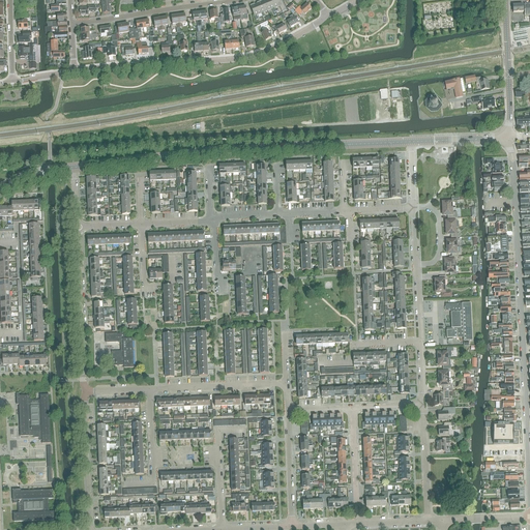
[(101,0),(102,5),(102,13),(110,13),(109,5),(112,5),(111,0),(101,0)]
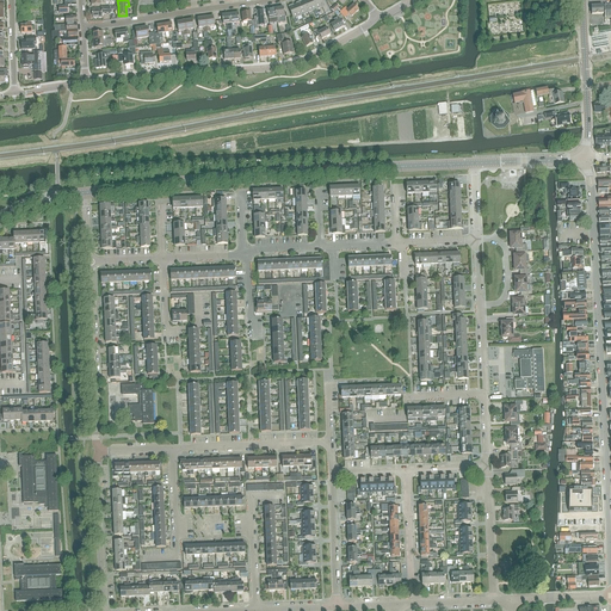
[(306,0),(304,1),(309,13),(314,11),(315,12),(314,12),(315,16),(319,13),(316,10),(313,0),(306,0)]
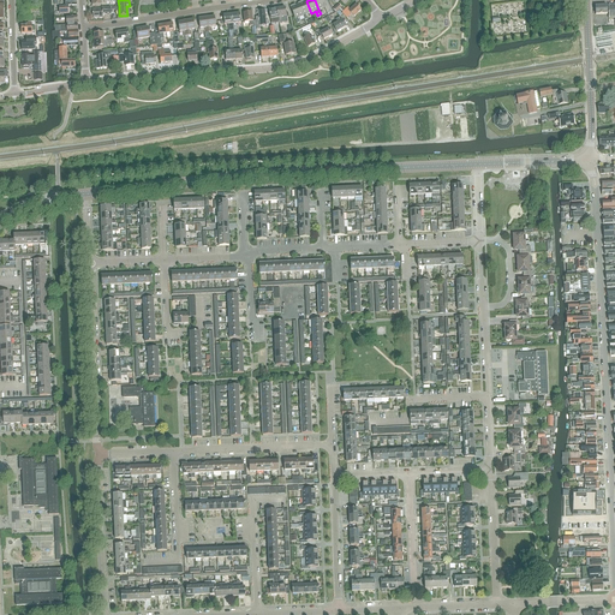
[(315,0),(318,10),(324,7),(328,15),(332,12),(327,1),(324,3),(323,0),(315,0)]
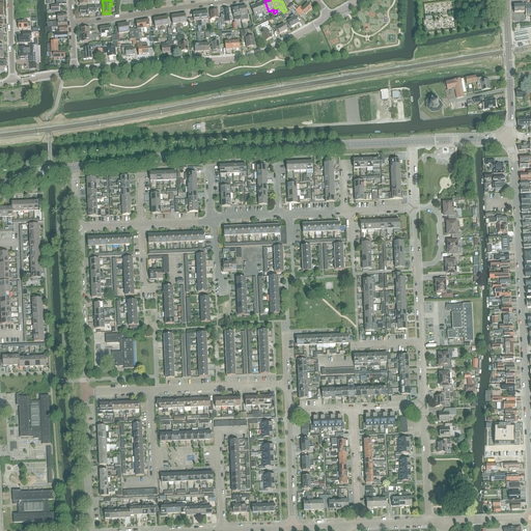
[(258,3),(257,4),(261,14),(263,18),(266,17),(264,14),(264,15),(263,12),(269,11),(264,1),(261,2),(261,1),(257,3),(258,3)]
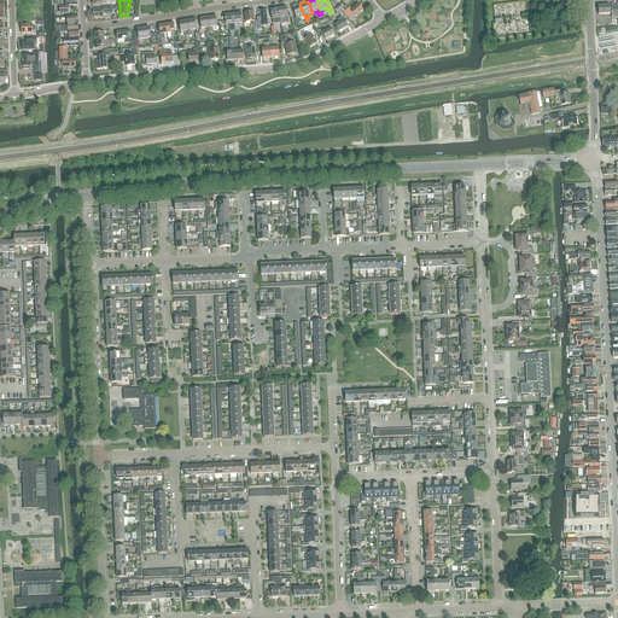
[(304,16),(299,5),(297,6),(297,5),(292,6),(292,7),(297,19),(298,24),(302,23),(301,19),(299,19),(299,18),(304,16)]
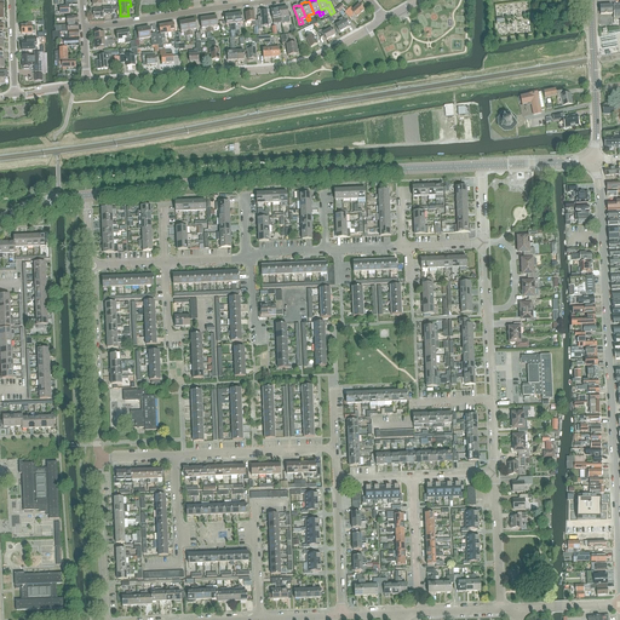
[(345,12),(350,18),(354,15),(356,17),(365,10),(360,5),(352,10),(350,7),(348,10),(349,10),(346,12),(345,12)]
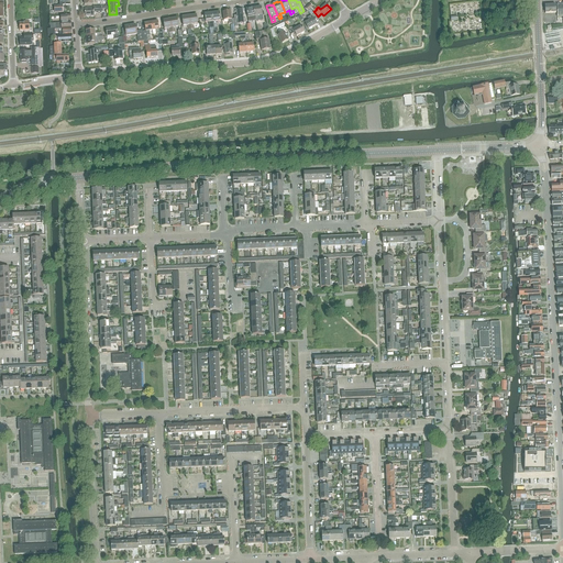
[(562,4),(556,4),(556,6),(555,6),(555,4),(551,4),(551,6),(545,6),(545,13),(556,13),(556,9),(558,9),(558,17),(562,17),(562,4)]
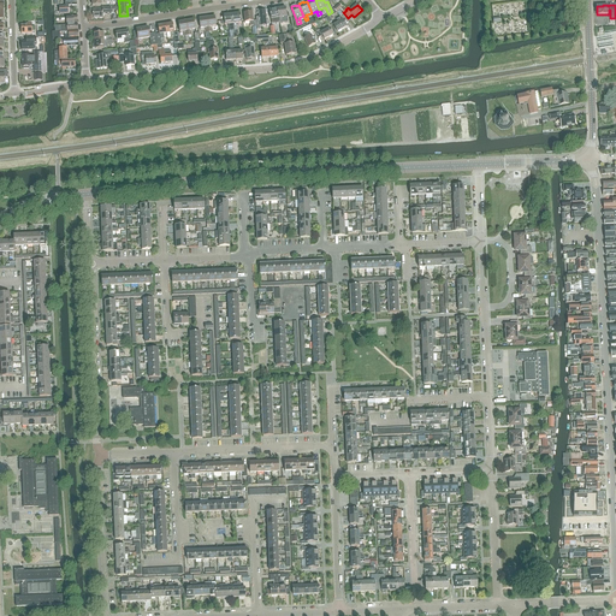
[(112,15),(111,7),(101,9),(102,10),(93,11),(93,18),(104,18),(102,15),(112,15)]
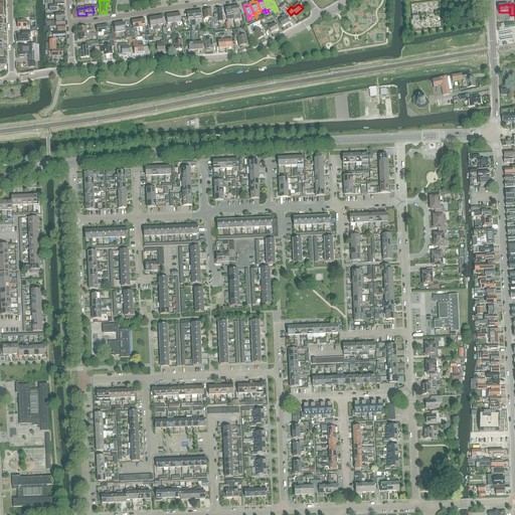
[(230,20),(234,19),(231,8),(225,9),(226,16),(229,16),(229,18),(230,18),(230,20)]
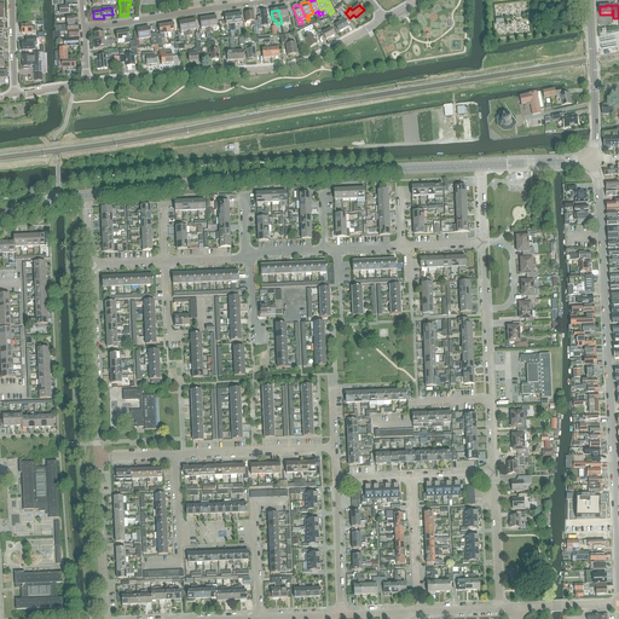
[(255,22),(255,29),(258,29),(258,30),(262,30),(261,22),(262,22),(264,27),(268,25),(267,11),(260,12),(260,21),(255,22)]
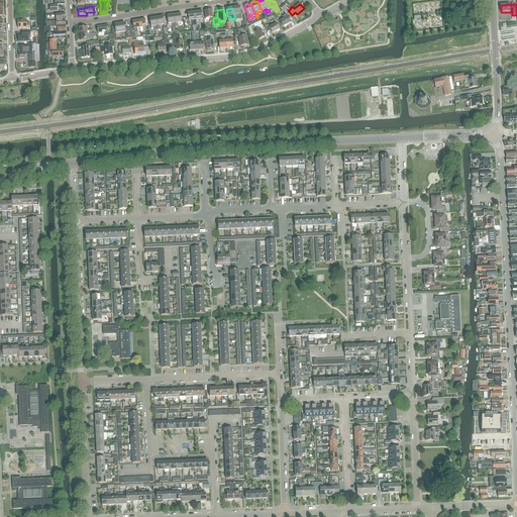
[(210,25),(213,24),(213,18),(212,11),(205,11),(205,19),(210,18),(210,25)]
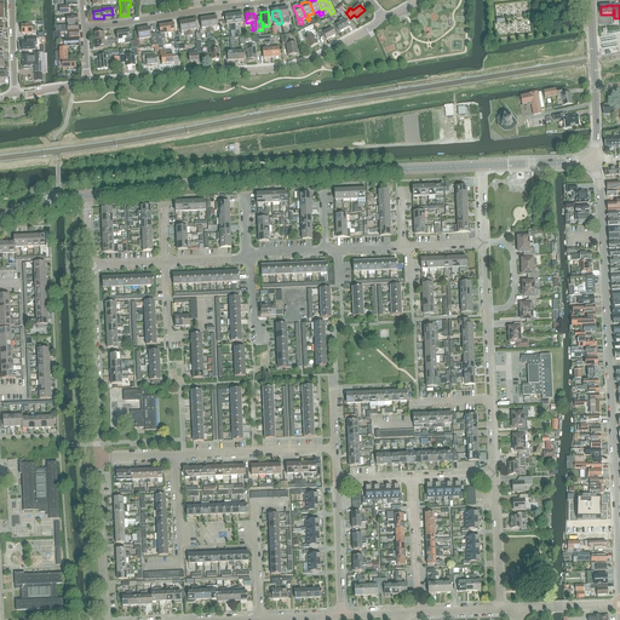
[(235,32),(234,15),(225,16),(227,26),(230,24),(230,32),(235,32)]
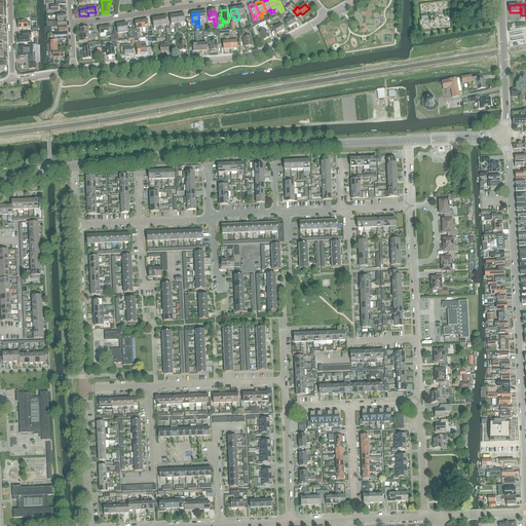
[(66,13),(57,14),(57,15),(55,15),(55,17),(57,19),(57,22),(50,22),(51,28),(67,27),(67,21),(64,21),(63,20),(67,20),(66,13)]
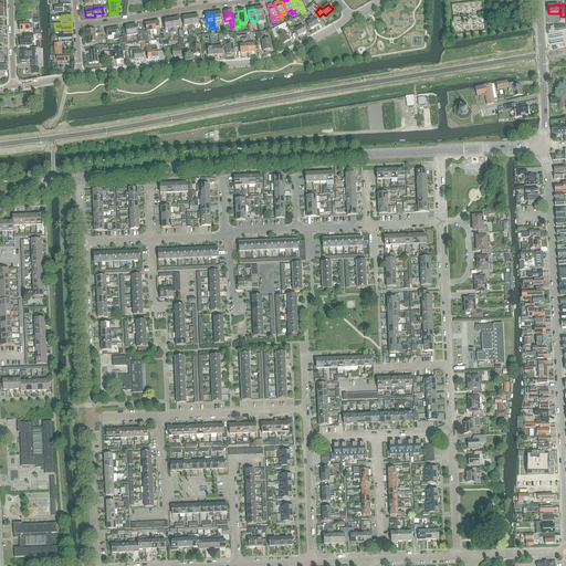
[(192,30),(190,17),(182,18),(184,27),(189,25),(189,27),(188,27),(188,30),(191,30),(192,30)]
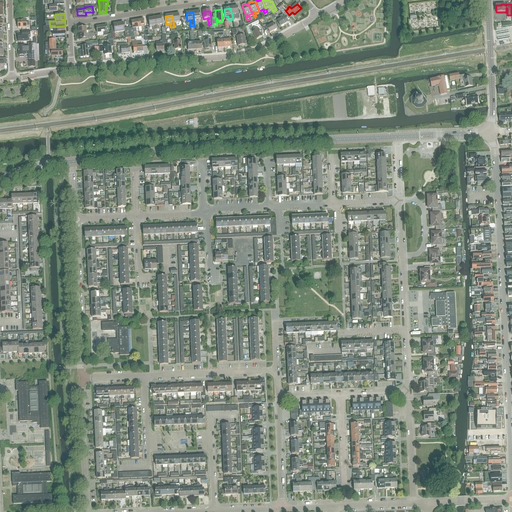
[(277,21),(280,27),(288,23),(284,17),(283,15),(280,17),(281,19),(277,21)]
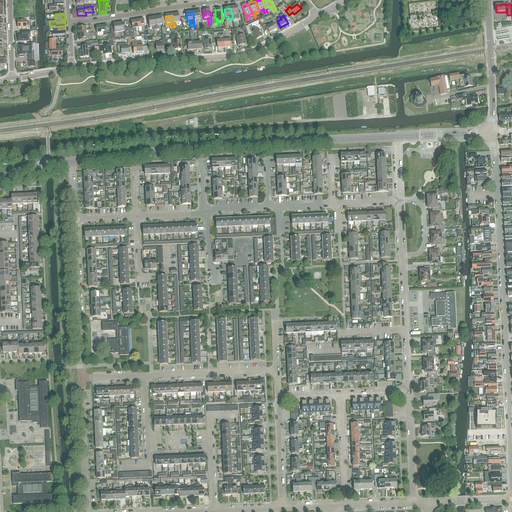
[(153,30),(154,30),(157,29),(155,18),(148,19),(149,27),(154,26),(154,27),(153,27),(153,30)]
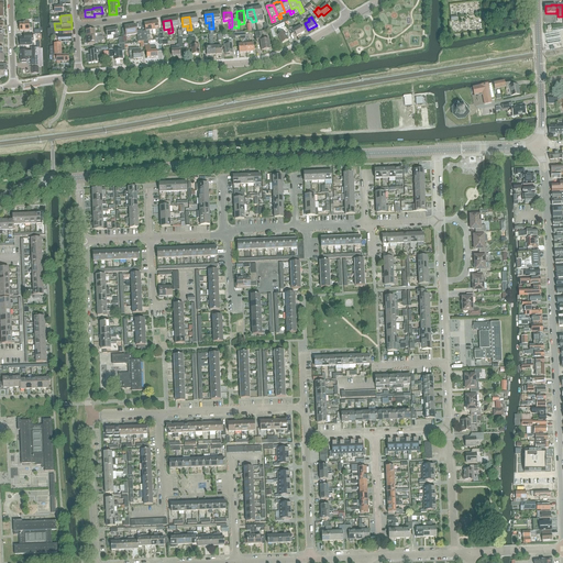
[(157,21),(151,22),(153,30),(156,30),(156,34),(158,34),(159,40),(164,40),(162,30),(159,31),(157,21)]
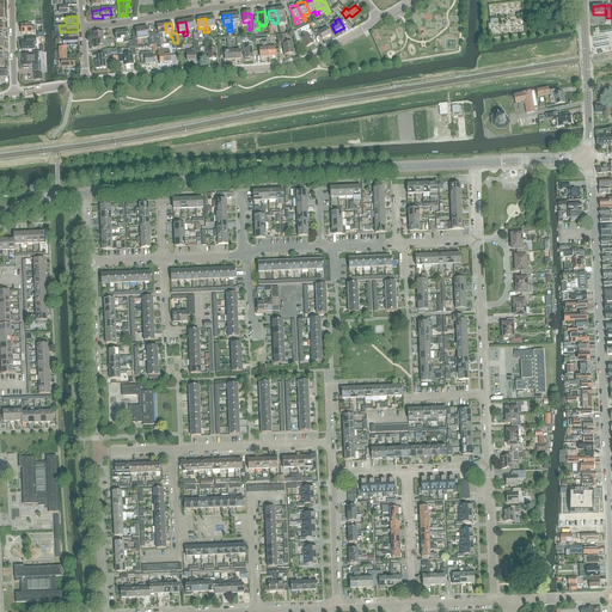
[(32,34),(32,31),(35,31),(35,26),(32,26),(32,24),(26,24),(26,25),(22,25),(22,30),(20,30),(20,32),(22,32),(22,34),(32,34)]
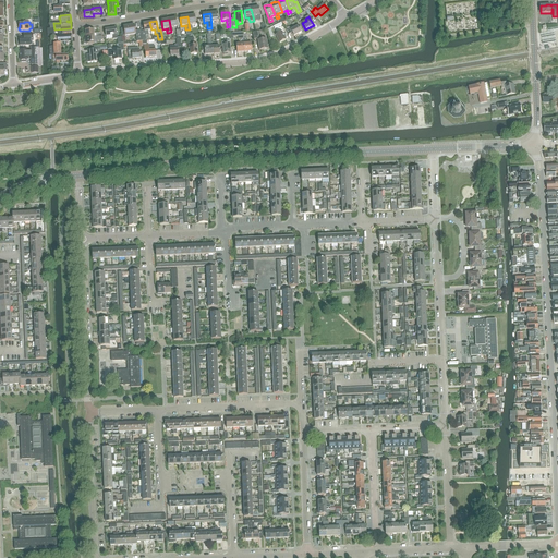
[(145,31),(142,31),(143,40),(146,40),(145,35),(148,35),(148,31),(152,29),(149,22),(143,23),(145,31)]
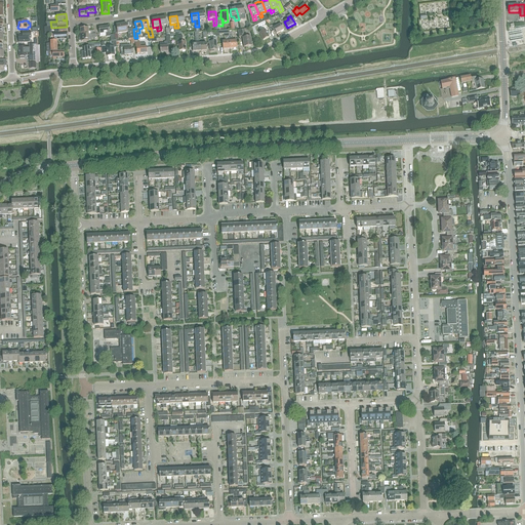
[(133,29),(132,28),(127,29),(126,24),(116,25),(118,34),(127,32),(128,39),(134,38),(133,29)]
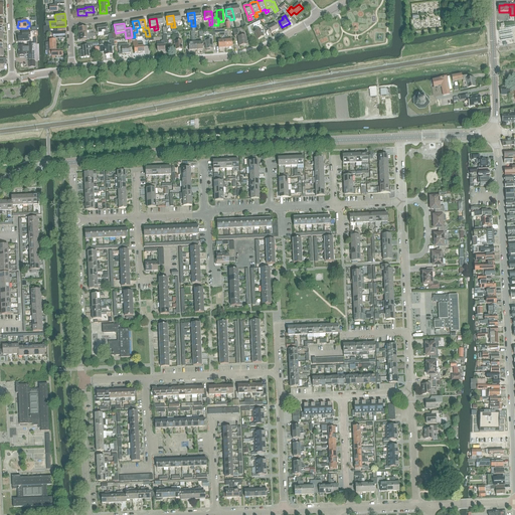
[(266,31),(269,30),(271,33),(279,29),(276,23),(268,27),(267,25),(264,27),(266,31)]
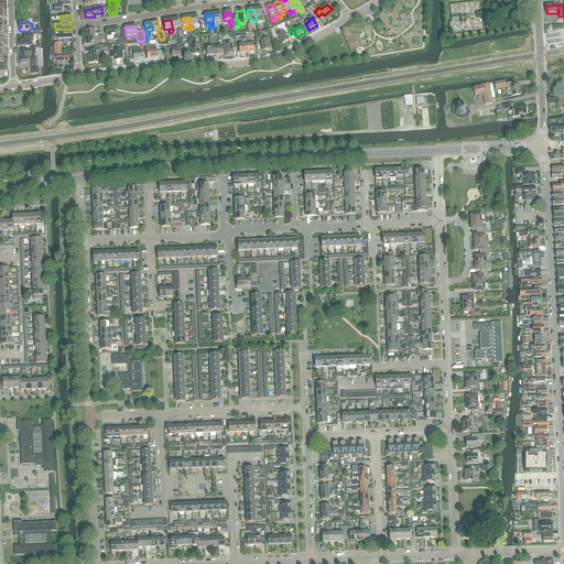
[(119,40),(118,38),(117,29),(106,30),(107,36),(114,35),(115,40),(119,40)]
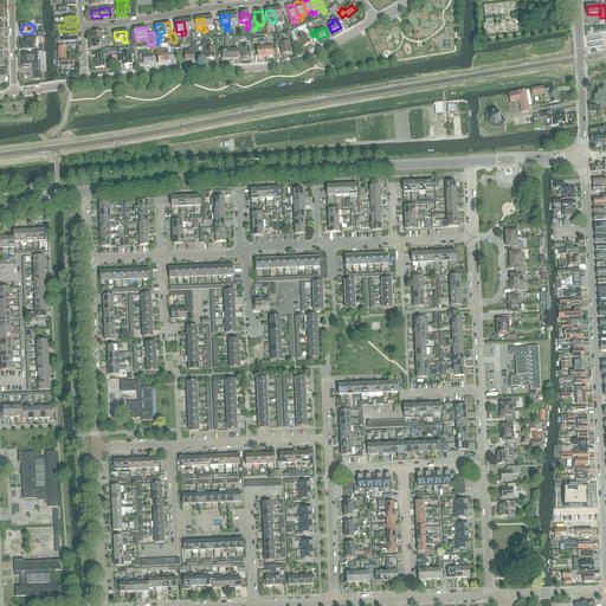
[(264,34),(252,36),(252,40),(258,39),(258,43),(260,43),(260,45),(259,45),(259,49),(257,49),(257,57),(265,57),(264,43),(264,34)]
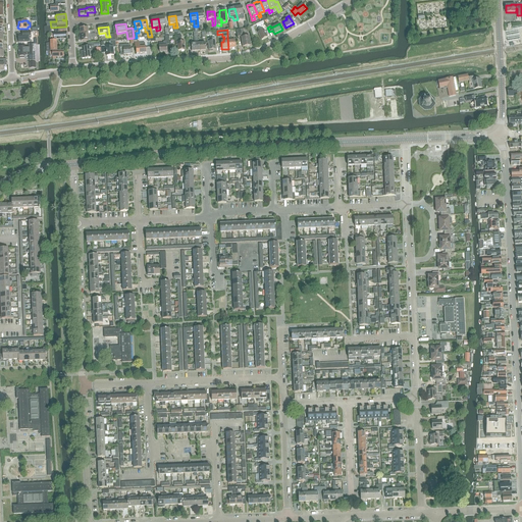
[(237,31),(238,37),(241,37),(243,47),(251,46),(249,37),(245,37),(245,34),(242,35),(241,30),(237,31)]
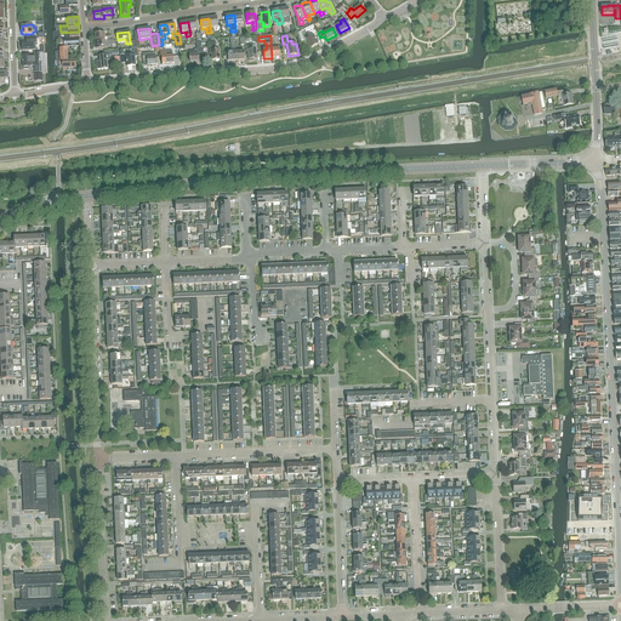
[(307,39),(311,47),(318,45),(314,35),(307,39)]
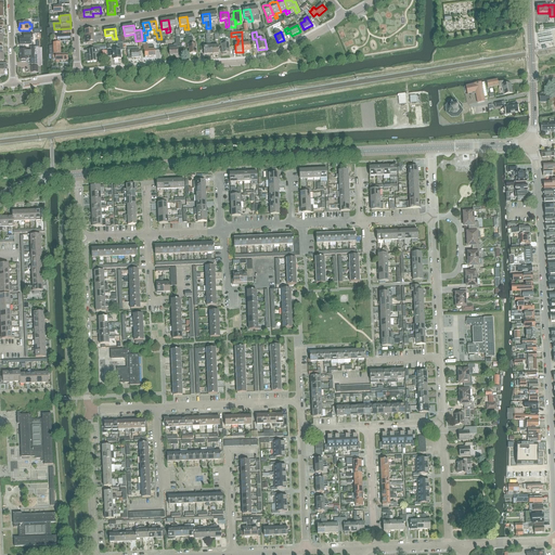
[(33,41),(33,34),(23,34),(24,37),(20,37),(20,38),(20,41),(20,46),(30,44),(30,41),(33,41)]
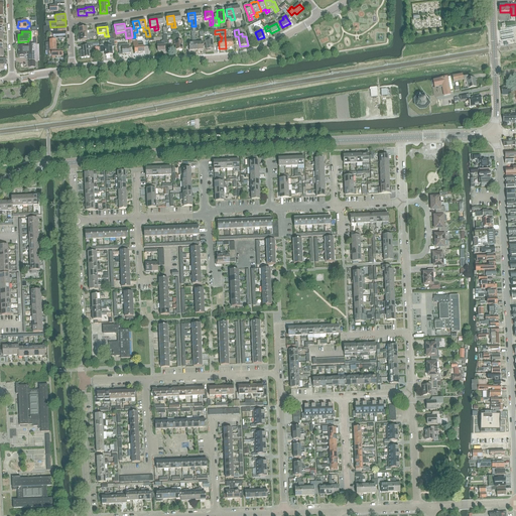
[(157,42),(157,51),(165,51),(164,44),(167,43),(166,34),(162,34),(163,41),(161,41),(161,42),(157,42)]
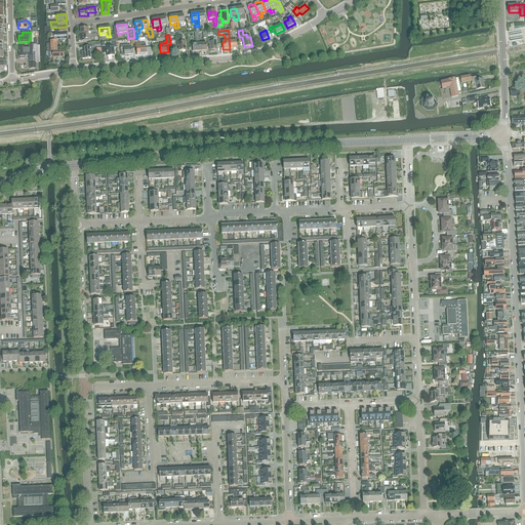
[(182,35),(176,36),(177,46),(178,46),(178,51),(186,51),(186,42),(183,42),(182,35)]
